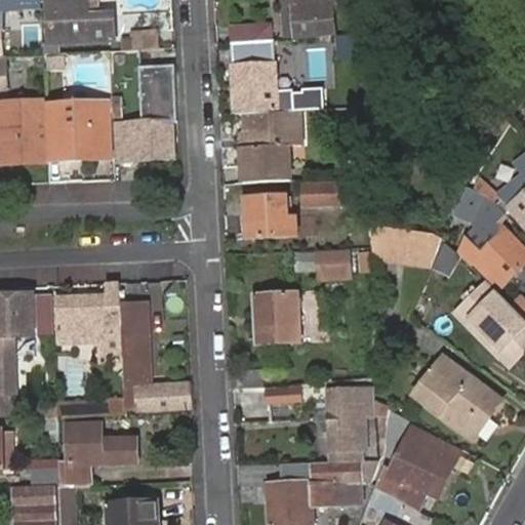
[(0,0),(0,10),(43,8),(42,0),(0,0)]
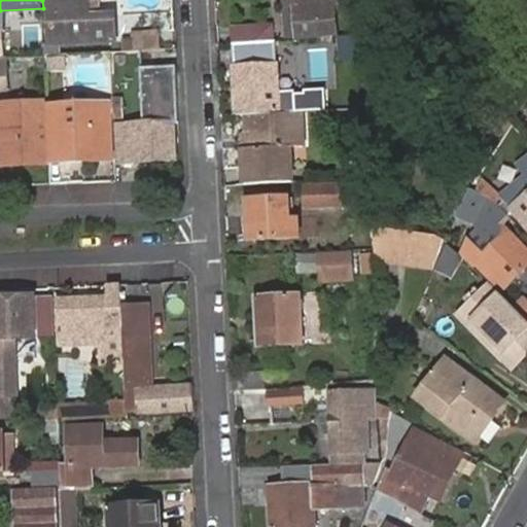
[(44,34),(46,54),(56,53),(56,43),(58,43),(113,40),(112,15),(99,16),(90,18),(89,2),(89,0),(84,0),(62,1),(63,9),(54,9),(54,27),(56,27),(56,33),(56,34),(44,34)]
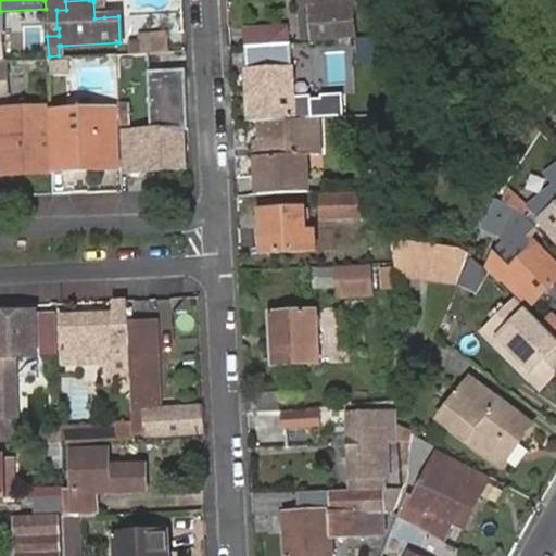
[(95,19),(104,17),(103,0),(93,0),(93,2),(95,19)]
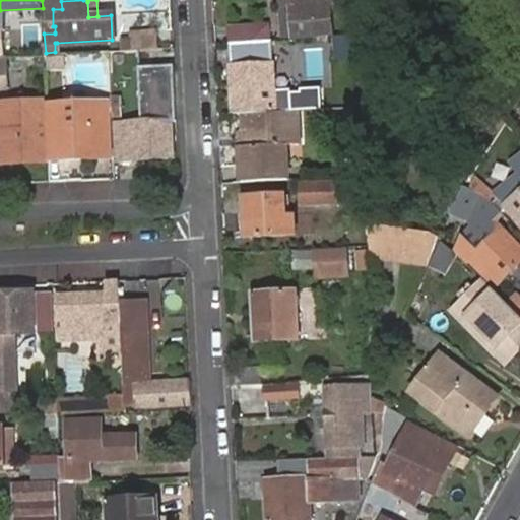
[(333,19),(339,19),(337,0),(290,0),(291,6),(328,4),(331,4),(333,19)]
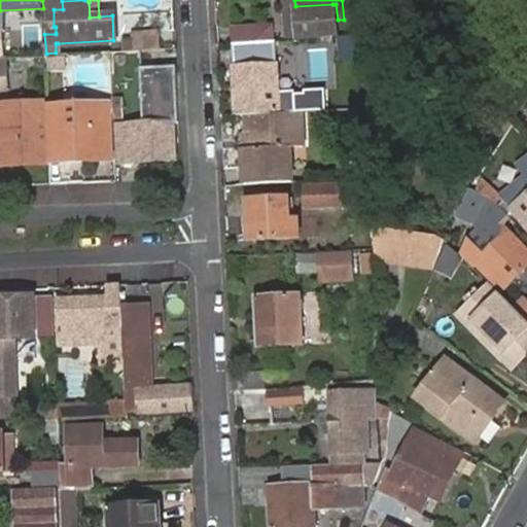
[(339,35),(338,20),(336,4),(332,4),(295,6),(297,37),(339,35)]
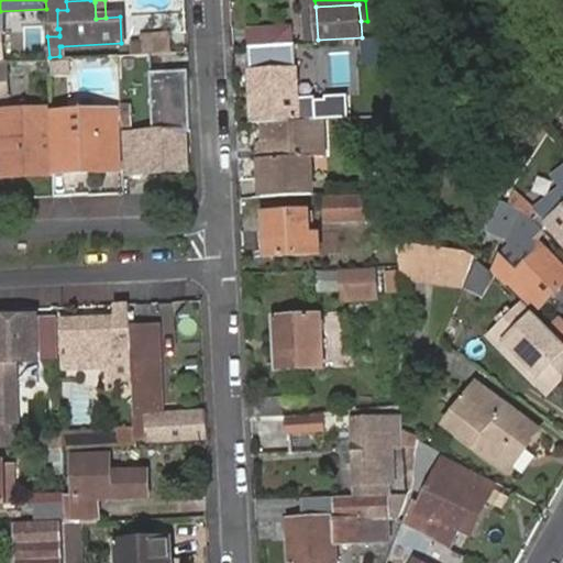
[(250,45),(296,44),(295,24),(249,26),(250,45)]
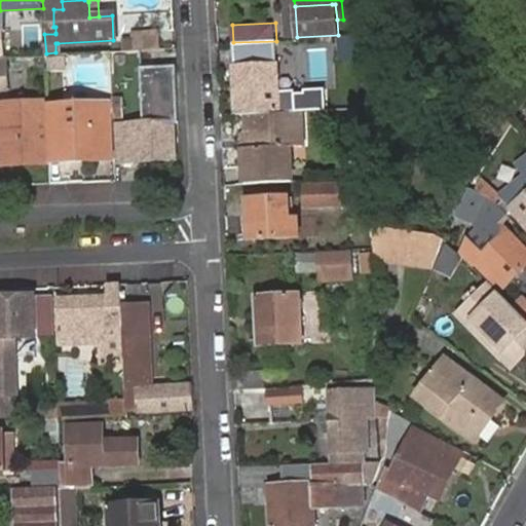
[(140,48),(156,47),(155,32),(136,33),(137,48),(140,48)]
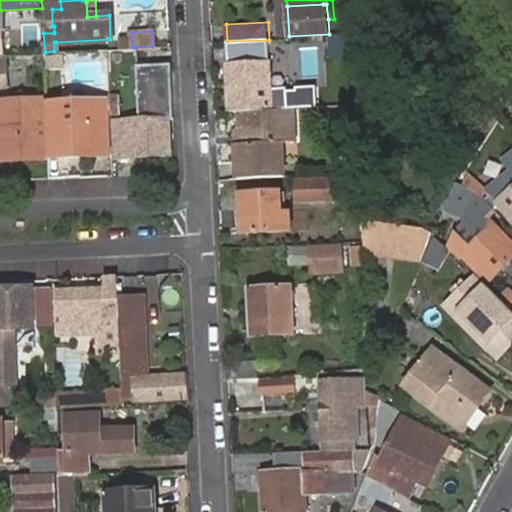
[(345,58),(344,36),(326,37),(327,59),(345,58)]
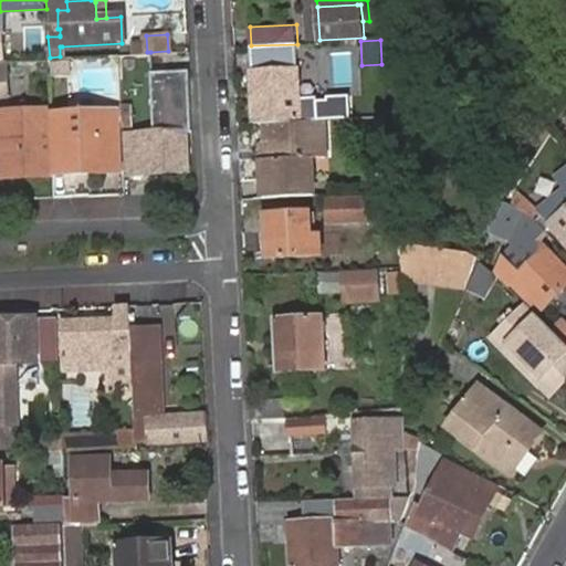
[(265,125),(295,122),(302,122),(297,44),(251,45),(255,125),(265,125)]
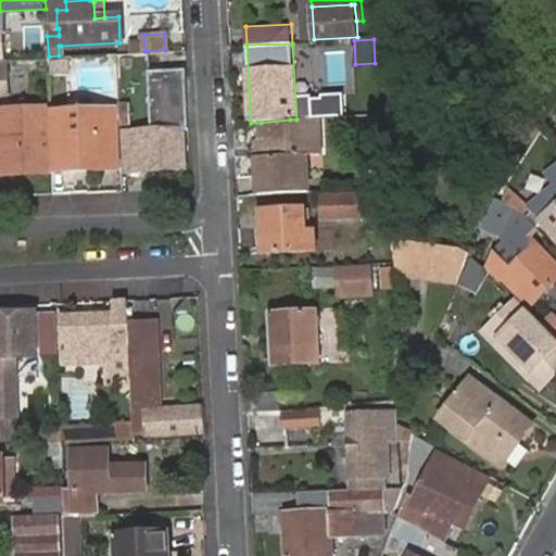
[(352,47),(324,49),(328,87),(356,84),(352,47)]
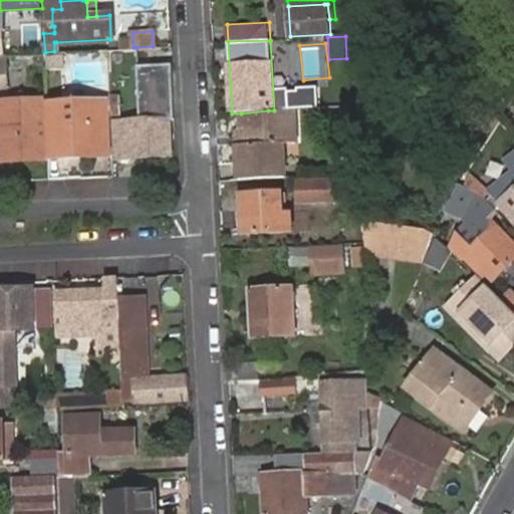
[(110,100),(111,112),(120,112),(120,95),(110,96),(110,100)]
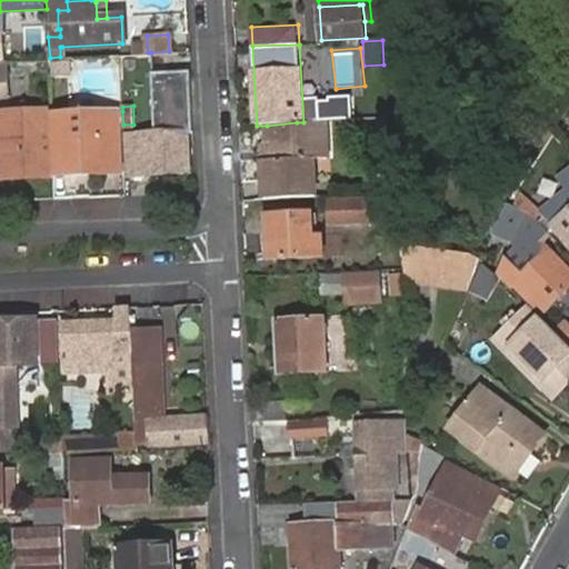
[(53,175),(88,173),(88,162),(123,160),(125,157),(123,125),(122,111),(51,112),(53,147),(53,175)]
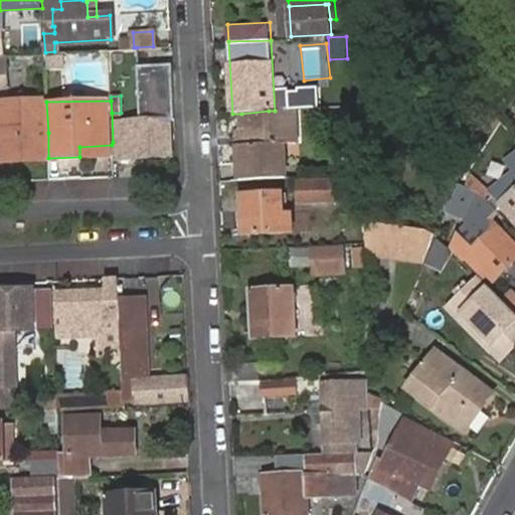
[(48,133),(46,102),(0,103),(0,127),(2,127),(3,159),(48,158),(48,133)]
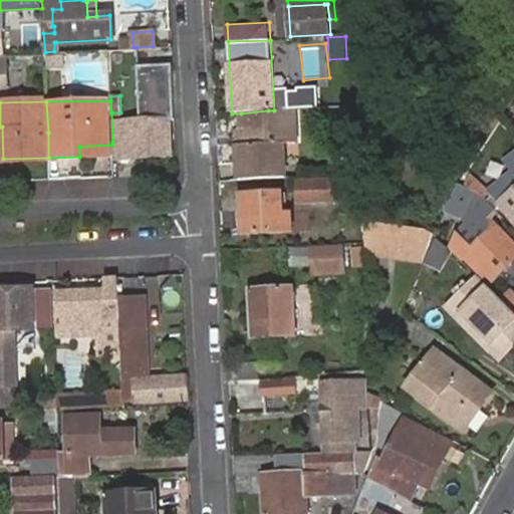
[(242,147),(244,180),(277,179),(284,178),(281,144),(270,145),(268,110),(241,113),(242,137),(247,137),(247,147),(242,147)]
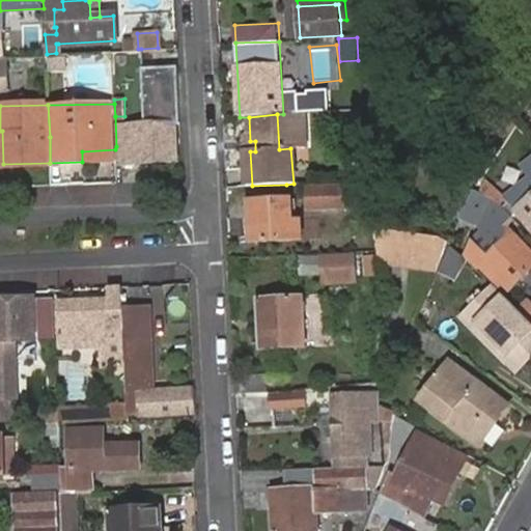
[(119,124),(120,164),(178,161),(176,121),(119,124)]
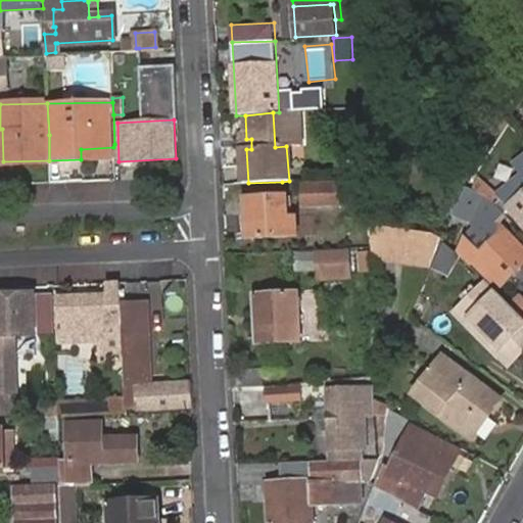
[(522,140),(520,137),(502,158),(506,162),(516,153),(522,161),(522,140)]
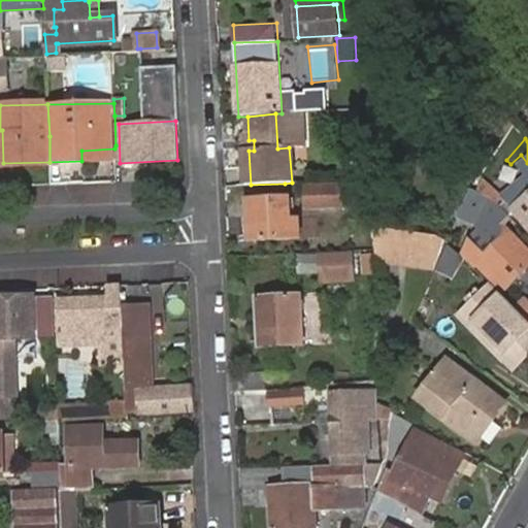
[(243,141),(243,151),(249,151),(254,151),(254,140),(249,140),(243,141)]
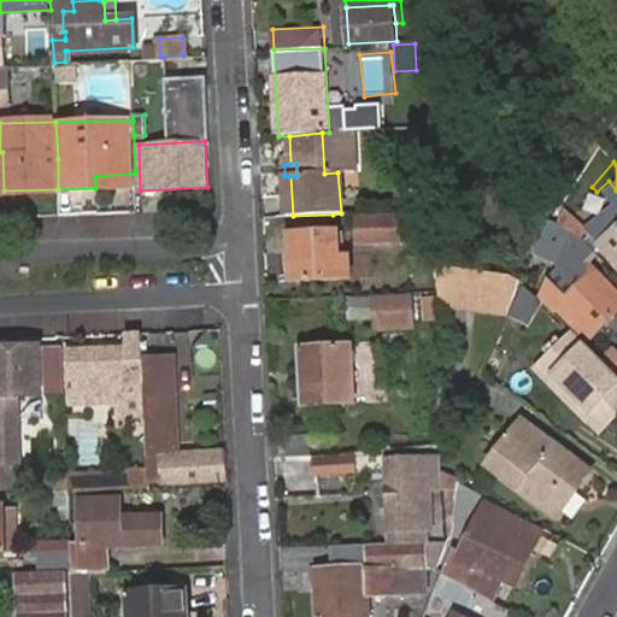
[(95,188),(135,187),(134,174),(95,176),(95,188)]
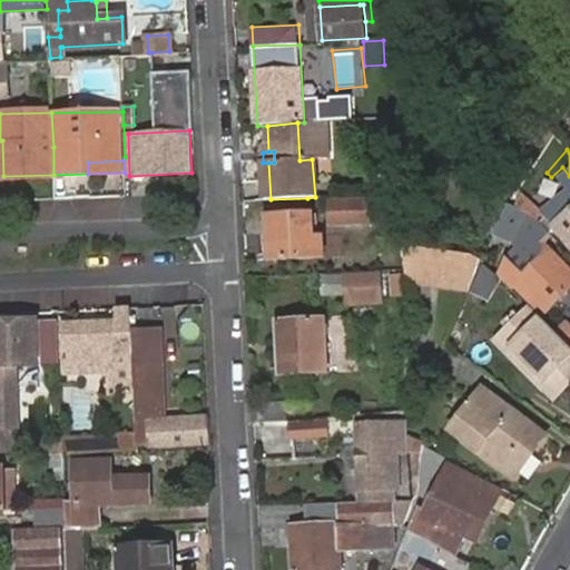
[(369,197),(324,197),(324,226),(369,226),(369,197)]
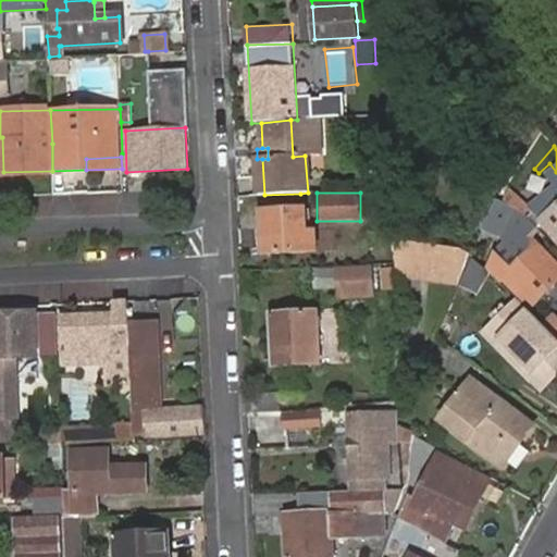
[(374,215),(373,194),(361,195),(362,217),(374,215)]
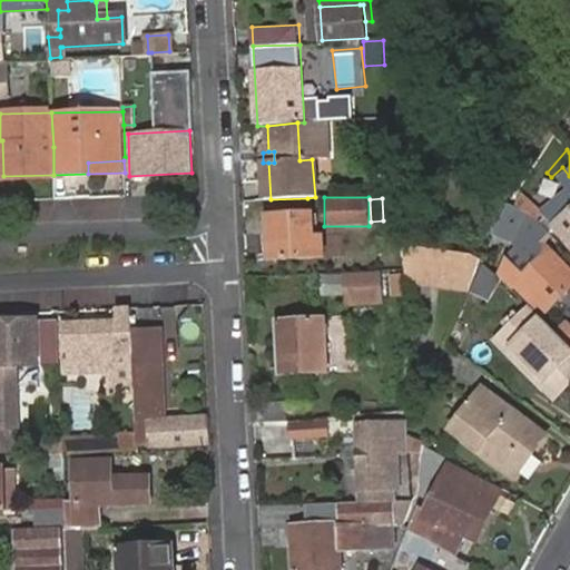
[(532,202),(529,209),(537,218),(542,213),(532,202)]
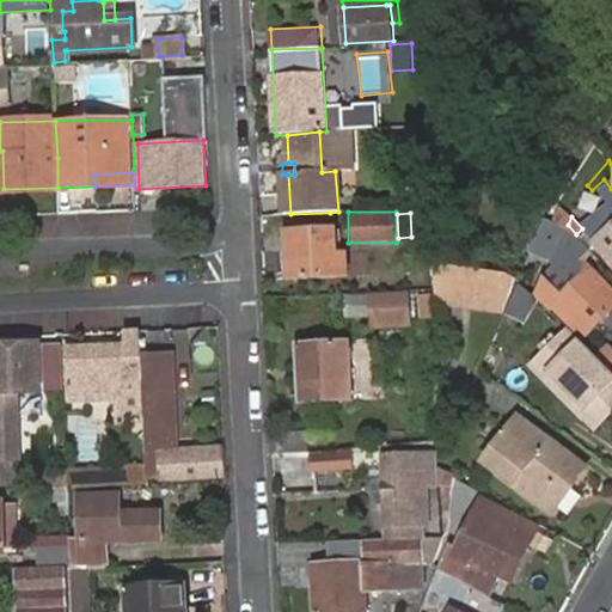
[(576,234),(568,225),(554,259),(568,275),(593,251),(576,234)]
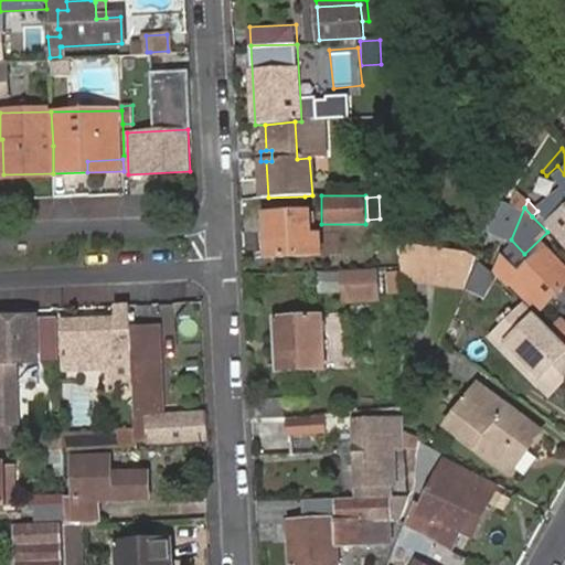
[(564,210),(550,224),(564,241),(564,210)]
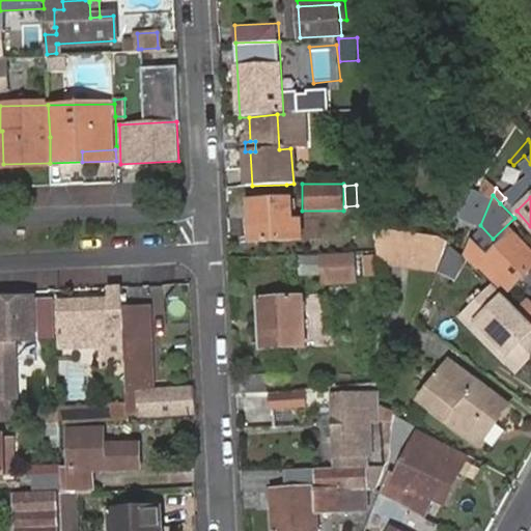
[(249,203),(252,242),(301,239),(300,222),(295,222),(294,200),(249,203)]
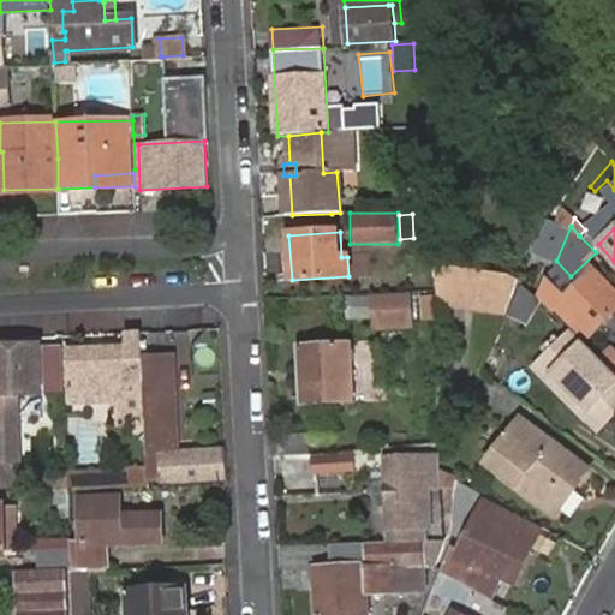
[(548,279),(538,297),(555,312),(557,310),(586,339),(614,310),(614,292),(595,272),(567,298),(548,279)]
